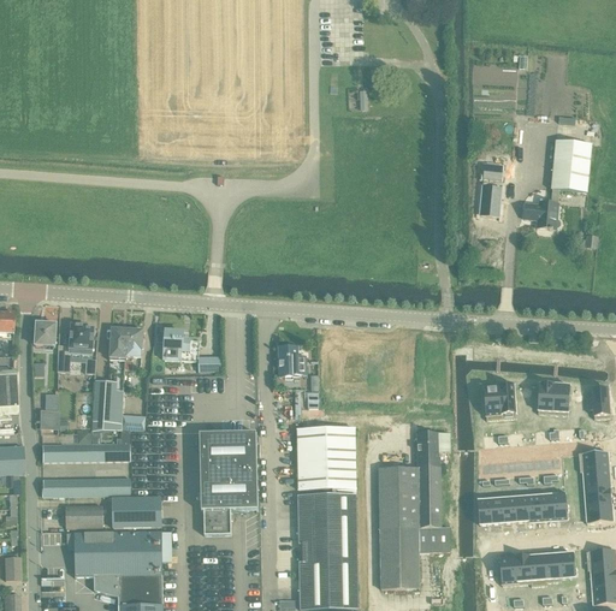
[(556,138),(551,188),(552,188),(551,199),(558,199),(560,188),(587,190),(592,142),(556,138)]
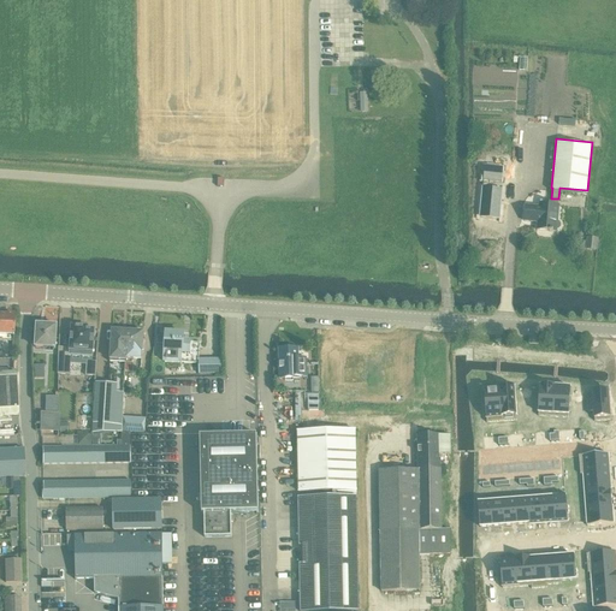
[(483,184),(480,213),(499,214),(502,185),(489,184),(489,177),(502,178),(503,164),(485,162),(484,177),(483,184)]
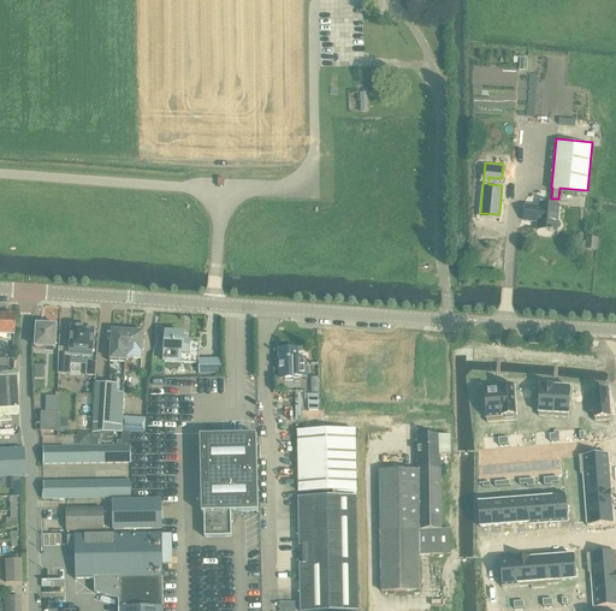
[(526,202),(523,217),(537,218),(537,226),(549,227),(552,227),(556,227),(556,226),(557,226),(560,225),(561,223),(561,220),(560,218),(557,217),(558,202),(558,201),(558,199),(551,199),(551,201),(539,200),(539,203),(526,202)]
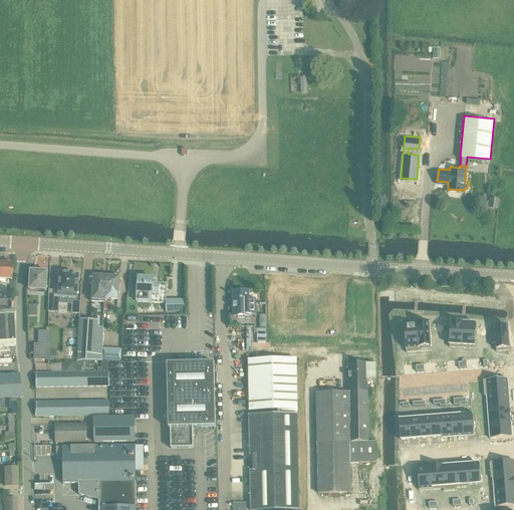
[(489,195),(488,205),(497,206),(498,196),(489,195)]
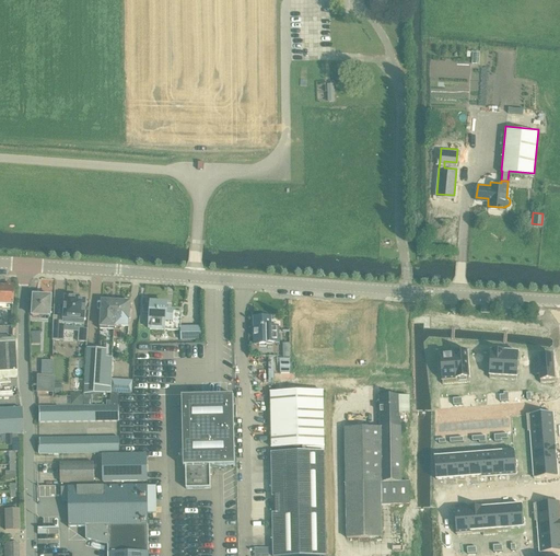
[(0,281),(0,300),(11,301),(12,282),(0,281)]
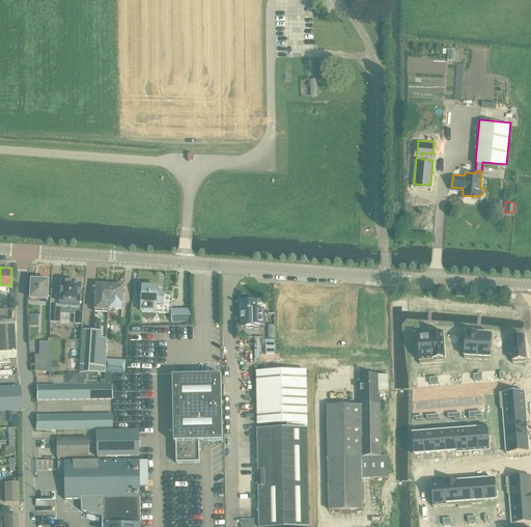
[(31,279),(30,296),(37,297),(37,294),(48,295),(49,277),(37,277),(37,279),(31,279)]
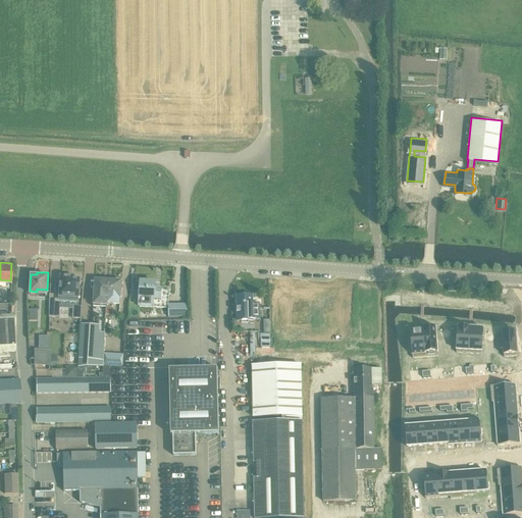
[(50,291),(49,313),(59,314),(59,305),(59,303),(73,304),(73,303),(77,303),(77,299),(79,276),(73,276),(73,274),(70,274),(61,273),(60,292),(50,291)]
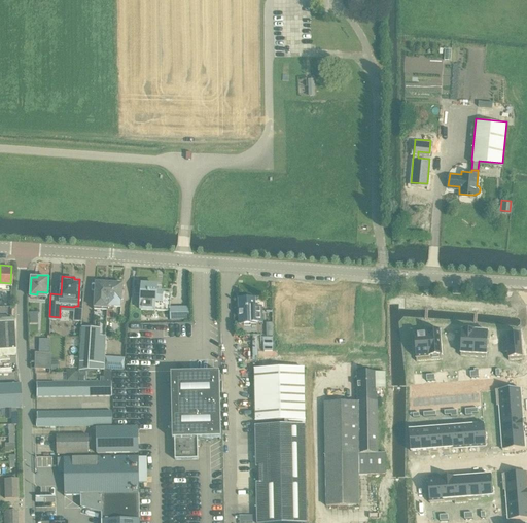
[(94,290),(93,294),(95,295),(94,307),(96,307),(107,307),(109,280),(103,279),(102,278),(98,278),(97,279),(96,279),(95,289),(94,290)]
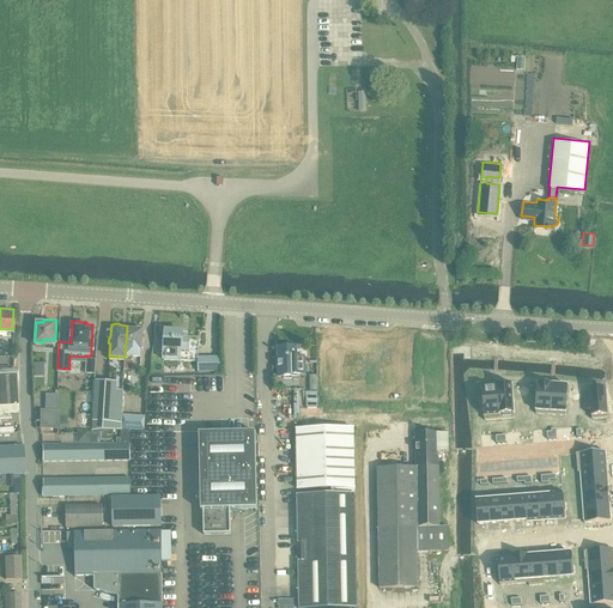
[(125,357),(125,366),(129,366),(140,368),(141,354),(141,345),(143,345),(144,340),(141,339),(143,326),(140,326),(139,324),(134,324),(133,326),(127,326),(125,357)]
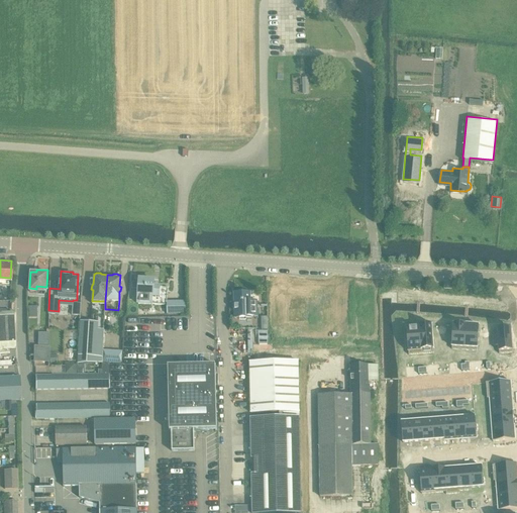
[(132,278),(131,285),(138,285),(137,300),(153,301),(167,302),(167,298),(168,284),(160,283),(160,285),(153,285),(153,280),(153,277),(139,276),(139,278),(132,278)]
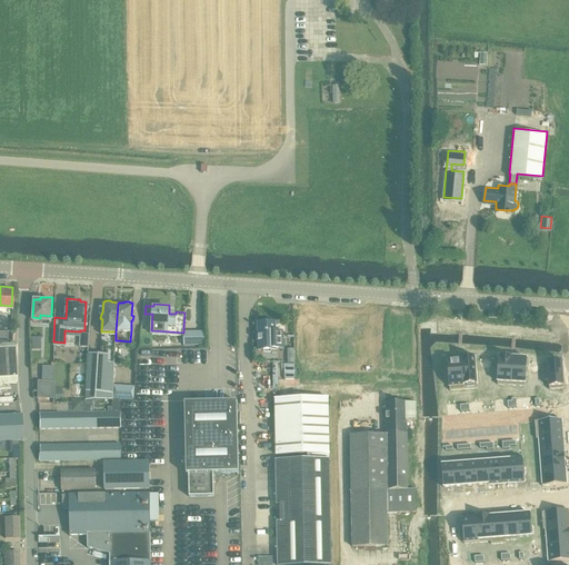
[(489,306),(489,315),(497,315),(498,306),(489,306)]
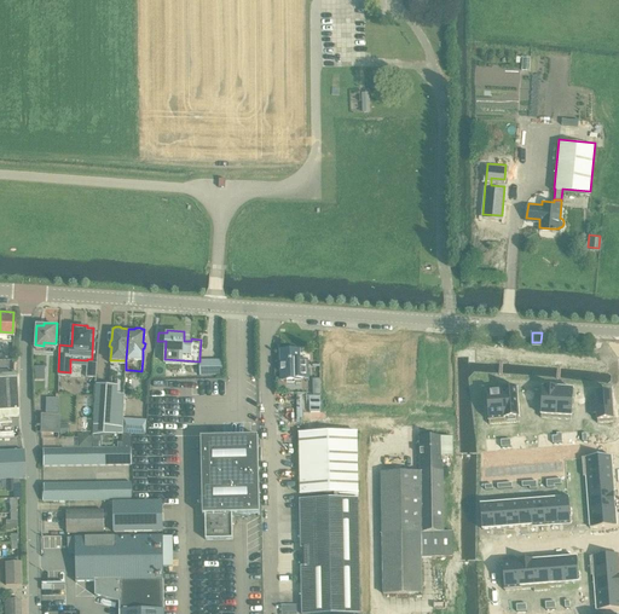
[(299,346),(279,347),(281,377),(300,376),(300,375),(307,375),(307,355),(300,357),(299,346)]
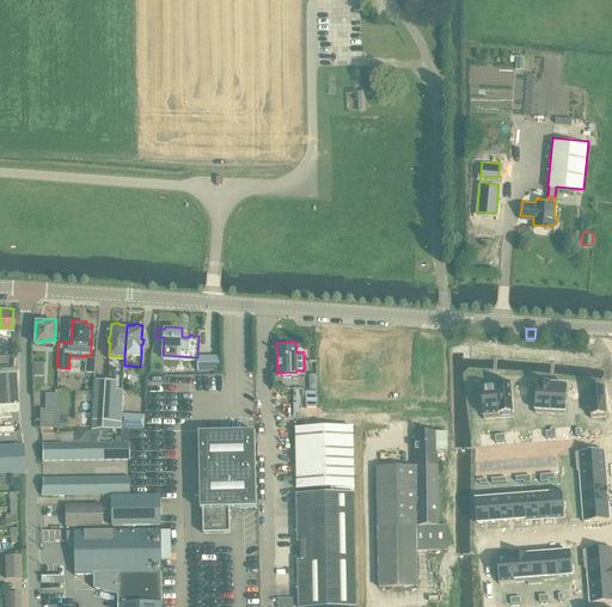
[(86,359),(85,369),(95,369),(96,355),(91,355),(86,355),(86,356),(86,359)]
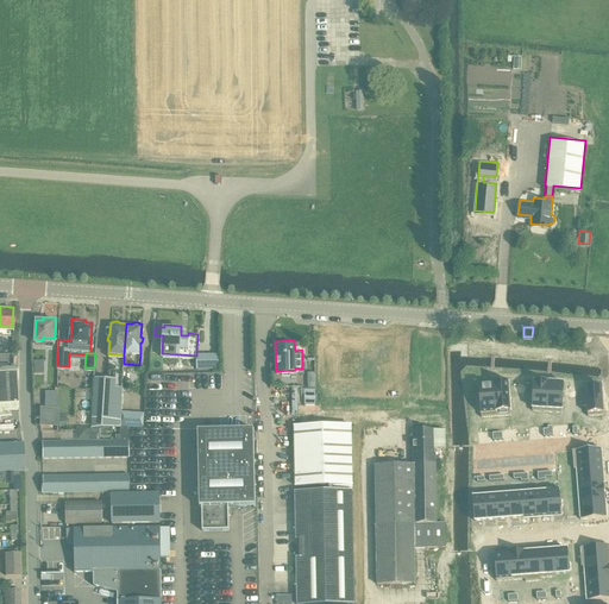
[(16,364),(0,364),(0,407),(18,407),(16,364)]
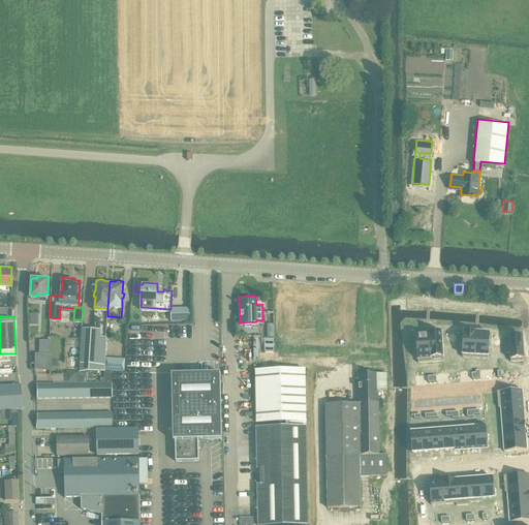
[(82,326),(80,369),(104,368),(104,367),(104,354),(105,342),(106,334),(93,333),(93,326),(82,326)]
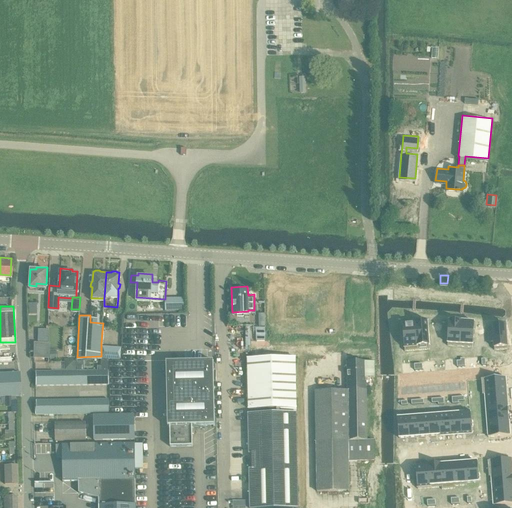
[(449,318),(447,340),(460,341),(461,318),(449,318)]
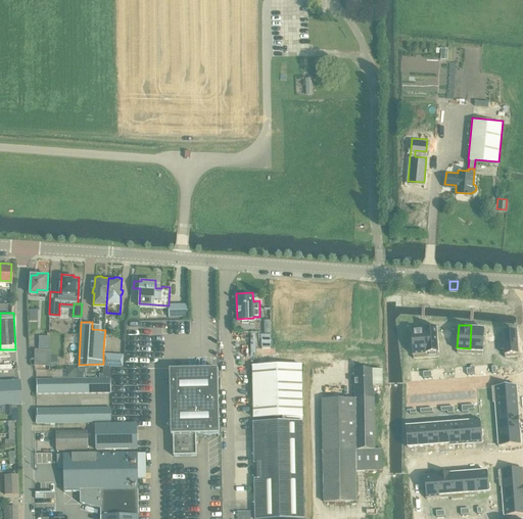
[(471,325),(470,348),(482,349),(483,326),(471,325)]
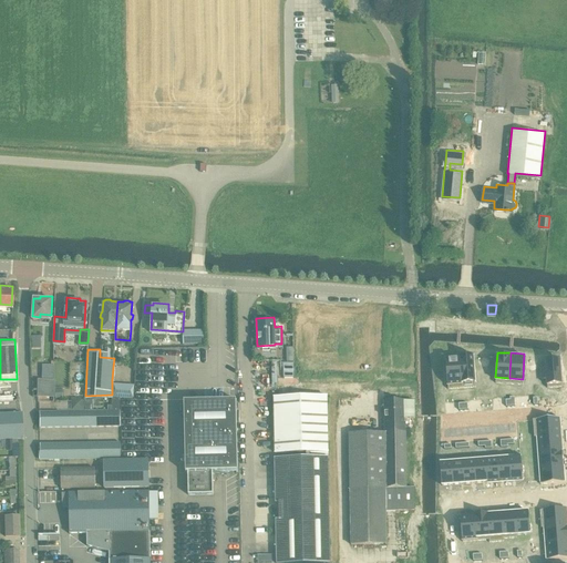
[(473,354),(460,355),(462,385),(475,384),(473,354)]
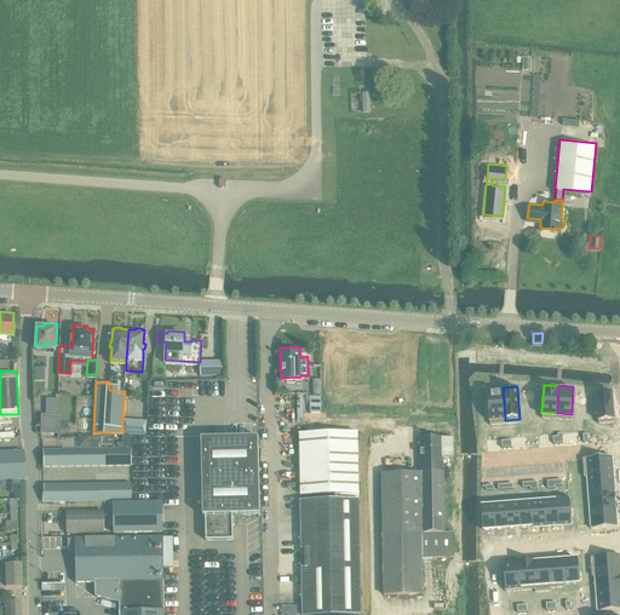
[(503,388),(487,389),(489,421),(505,420),(503,388)]
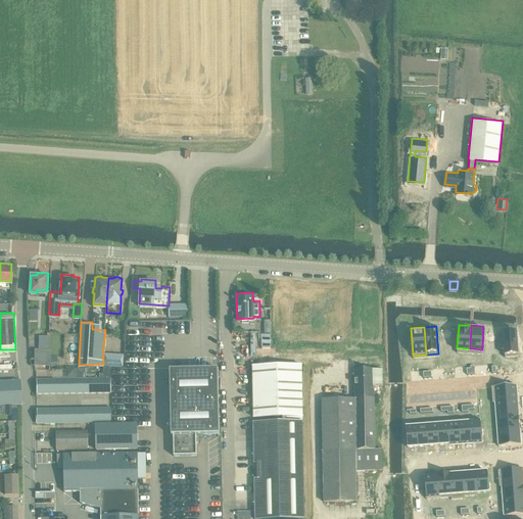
[(506,335),(502,335),(502,346),(507,345),(507,355),(520,354),(518,328),(506,329),(506,335)]
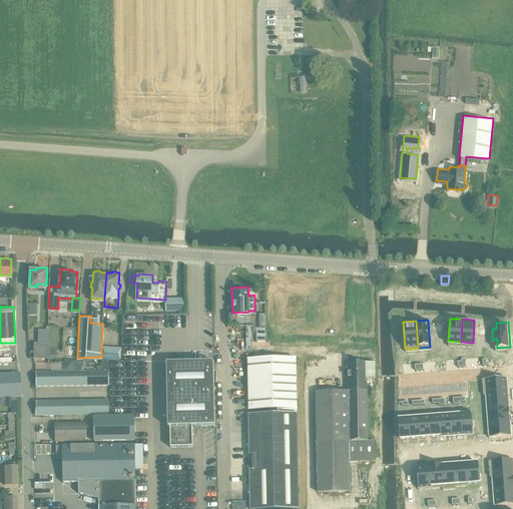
[(266,324),(255,324),(255,332),(257,338),(267,338),(266,324)]
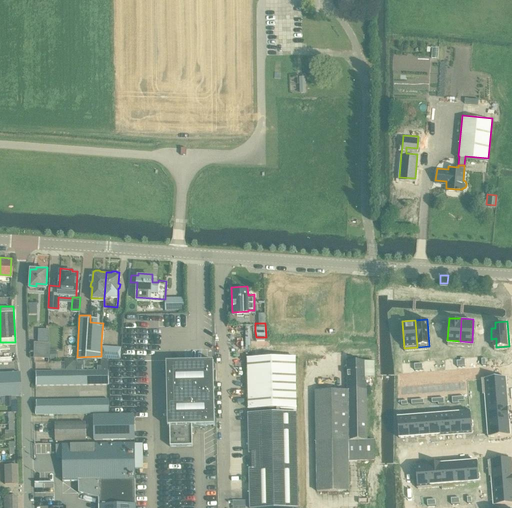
[(34,340),(34,354),(48,354),(48,340),(34,340)]
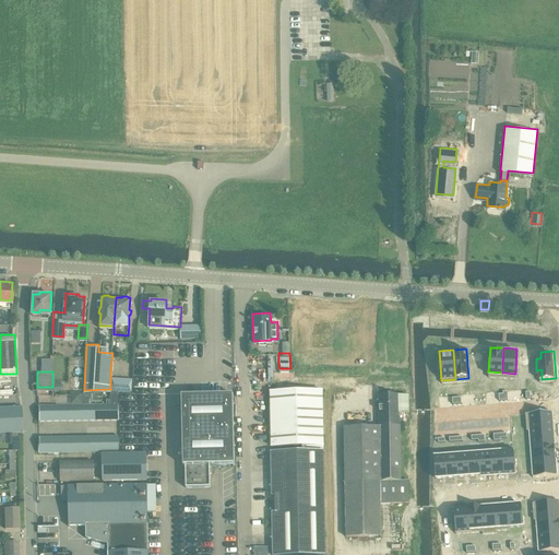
[(110,375),(110,388),(118,388),(119,388),(119,376),(110,375)]
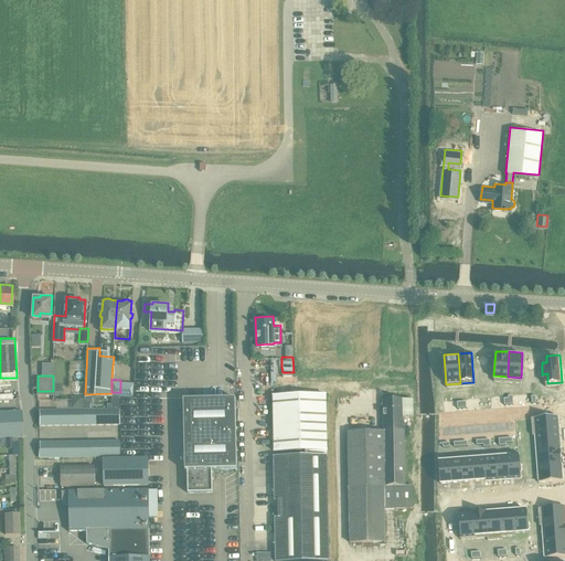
[(326,392),(273,392),(274,447),(327,446),(326,392)]
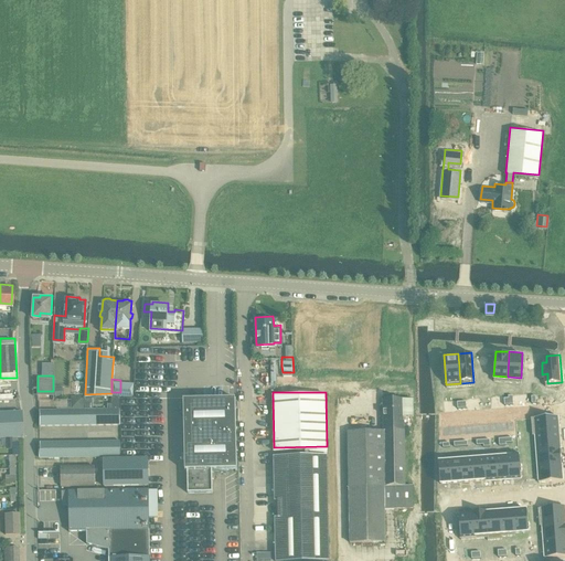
[(235,395),(183,397),(184,467),(187,467),(188,489),(212,489),(212,466),(236,466),(235,395)]
